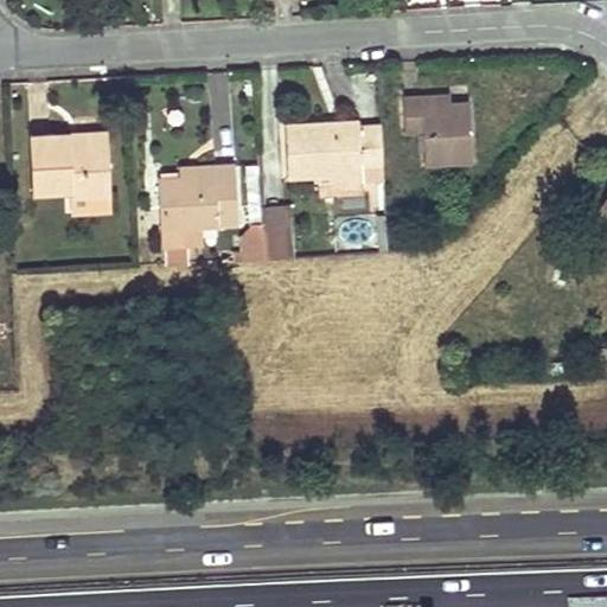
[(421,97),(421,107),(446,104),(446,96),(421,97)]
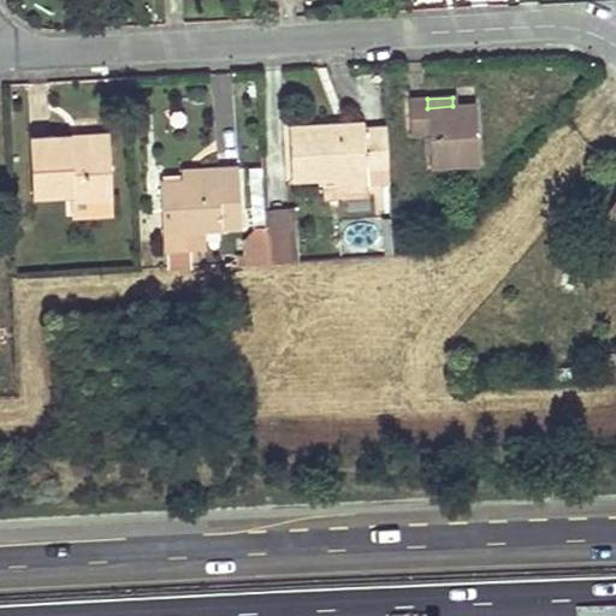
[(427,99),(418,99),(408,100),(410,135),(428,134),(431,167),(478,165),(474,105),(452,106),(427,108),(427,99)]
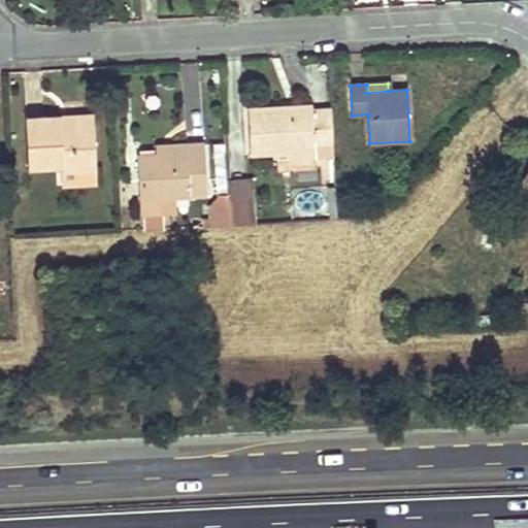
[(289,153),(314,151),(314,158),(333,157),(333,143),(331,109),(311,110),(311,105),(248,109),(251,154),(269,153),(275,153),(289,153)]
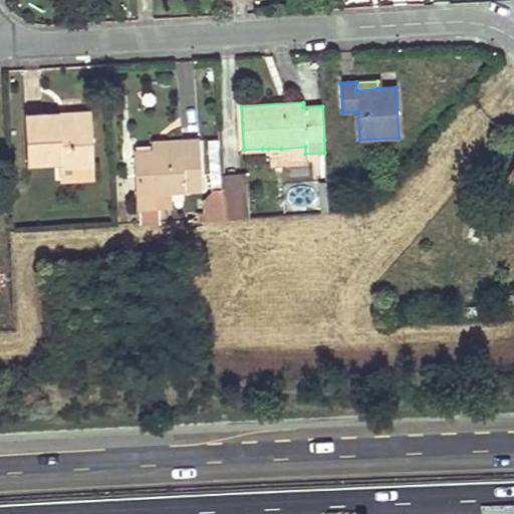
[(90,111),(57,113),(58,123),(90,121),(90,111)]
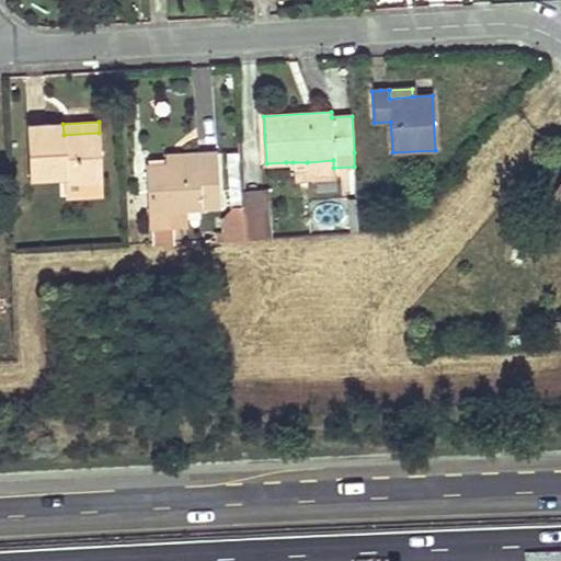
[(65,182),(83,181),(102,180),(99,133),(64,135),(63,124),(27,126),(31,178),(65,175),(65,182)]
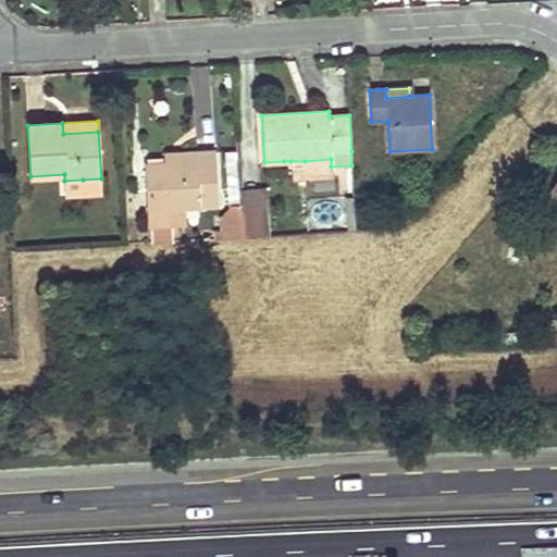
[(147,211),(149,211),(152,211),(172,210),(217,208),(214,151),(163,153),(163,162),(145,163),(147,211)]
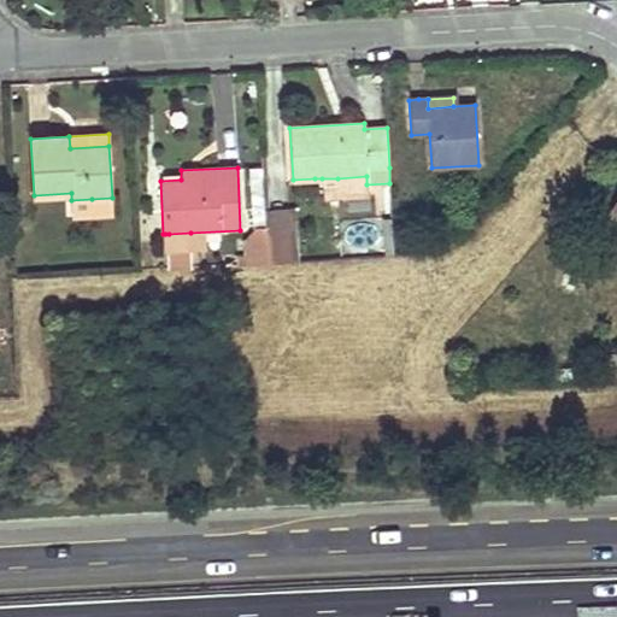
[(338,178),(322,178),(323,200),(368,198),(366,184),(366,176),(338,178)]
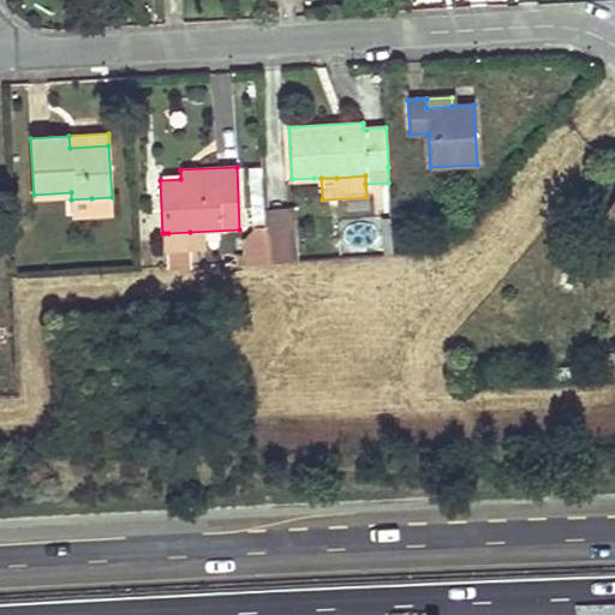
[(614,197),(604,216),(614,222),(614,197)]
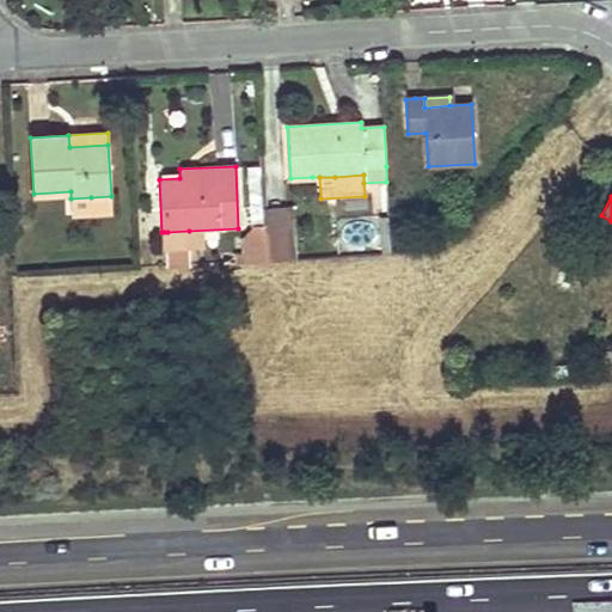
[(263,237),(265,262),(289,261),(286,209),(262,210),(263,227),(263,237)]
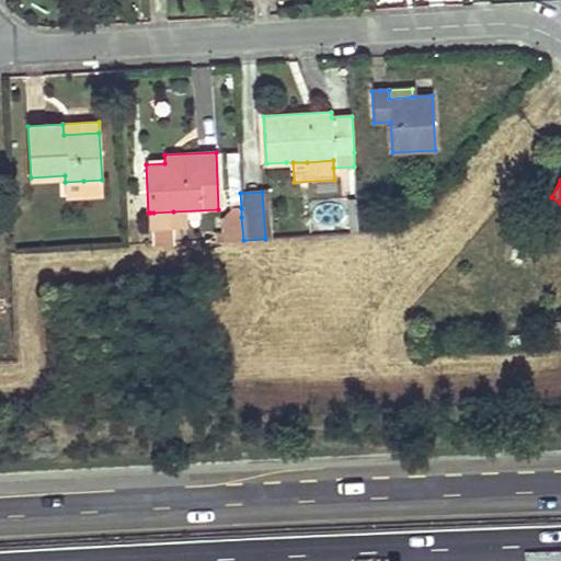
[(224,218),(241,217),(241,208),(222,217),(224,218)]
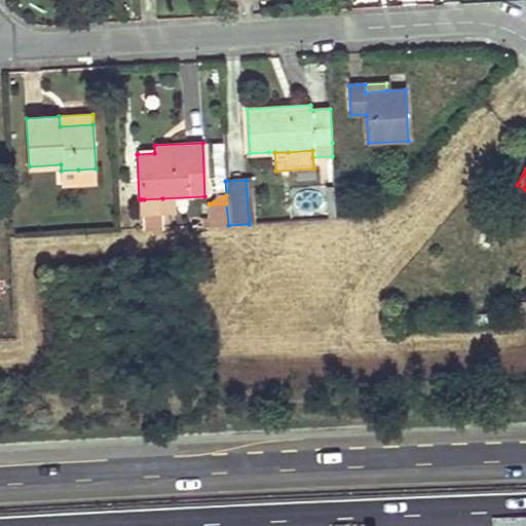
[(162,198),(144,199),(145,214),(163,214),(162,198)]
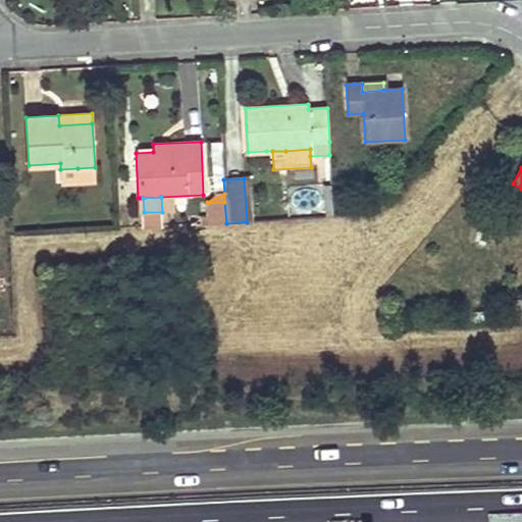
[(226,223),(224,202),(208,203),(208,224),(226,223)]
